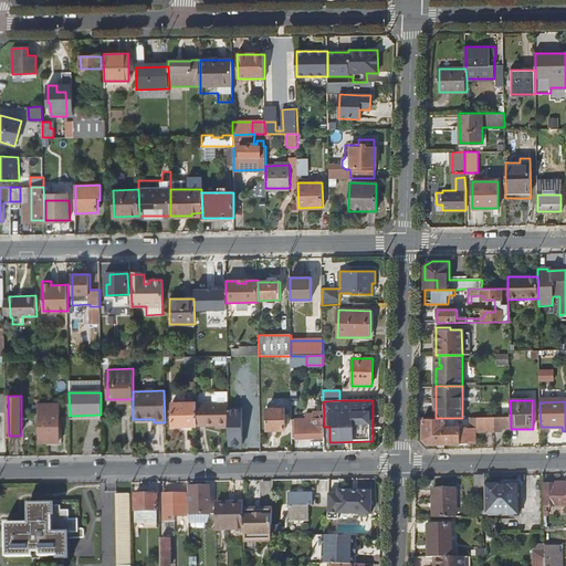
[(196,404),(196,402),(171,404),(173,427),(197,427),(196,404)]
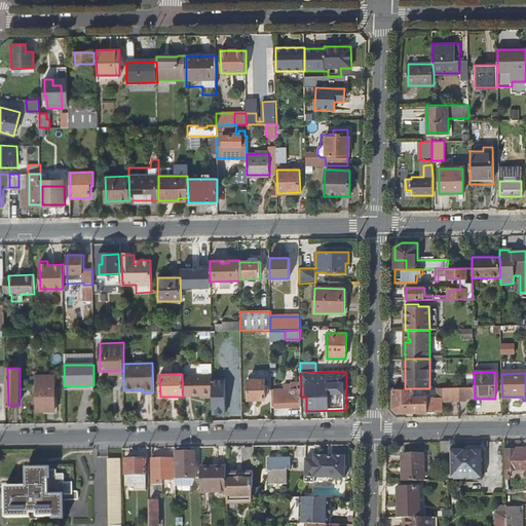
[(54,375),(35,376),(36,411),(55,411),(54,375)]
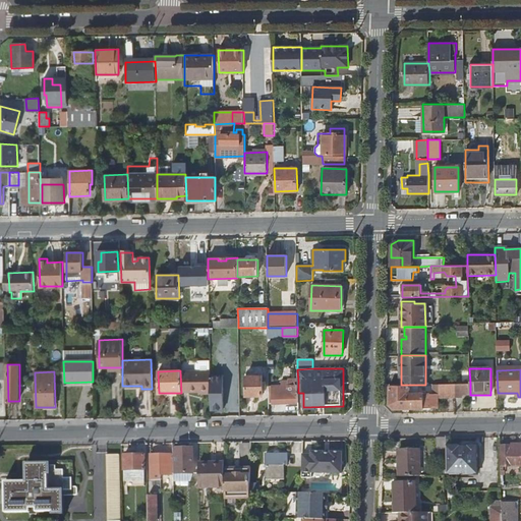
[(210,377),(210,371),(180,371),(181,393),(210,392),(210,377)]
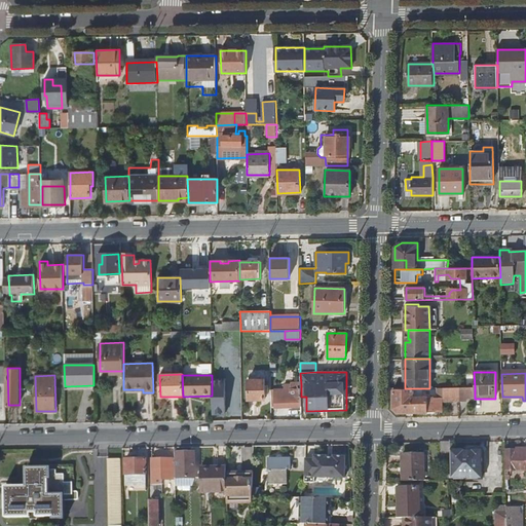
[(212,396),(212,400),(214,400),(215,414),(225,414),(225,380),(212,380),(212,396)]
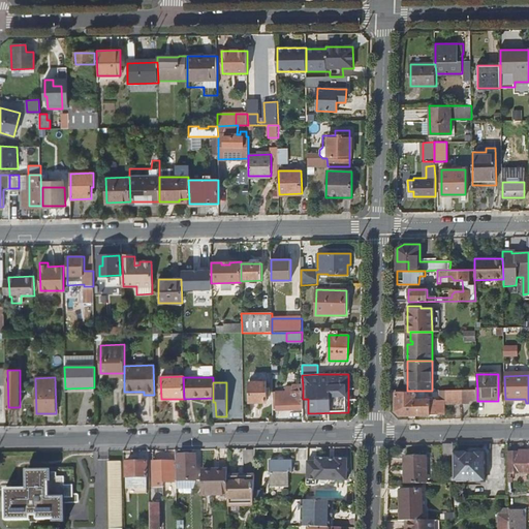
[(249,382),(249,402),(266,402),(266,382),(249,382)]
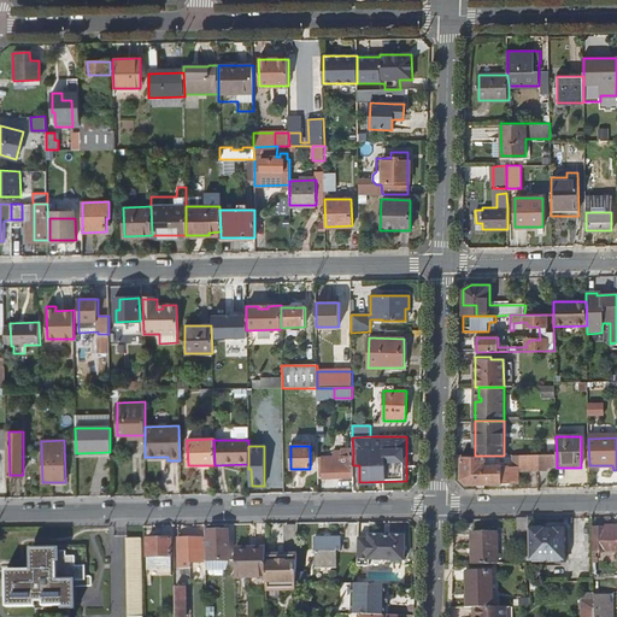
[(353,479),(353,465),(353,451),(341,451),(341,453),(334,452),(334,458),(323,458),(323,479),(353,479)]
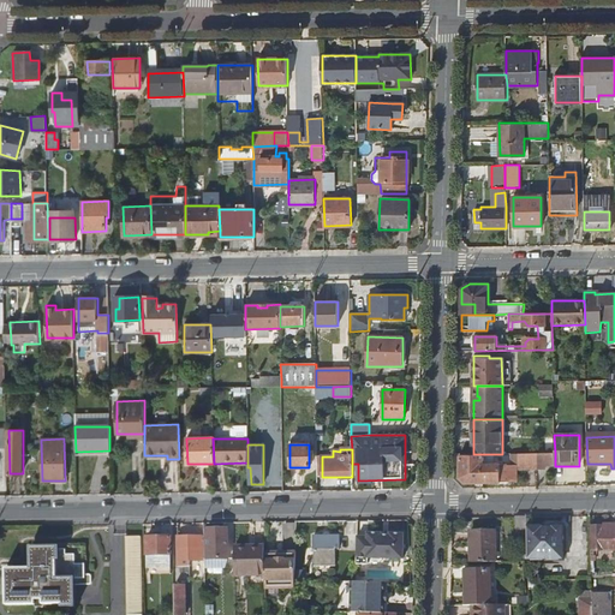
[(485,454),(473,454),(460,454),(460,477),(465,483),(508,483),(508,481),(517,481),(517,470),(545,470),(545,466),(555,466),(555,453),(505,454),(505,464),(485,464),(485,454)]
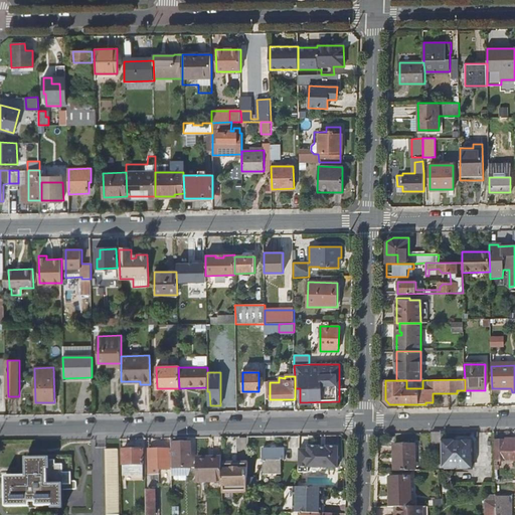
[(443,442),(442,434),(434,434),(434,445),(443,445),(443,442)]
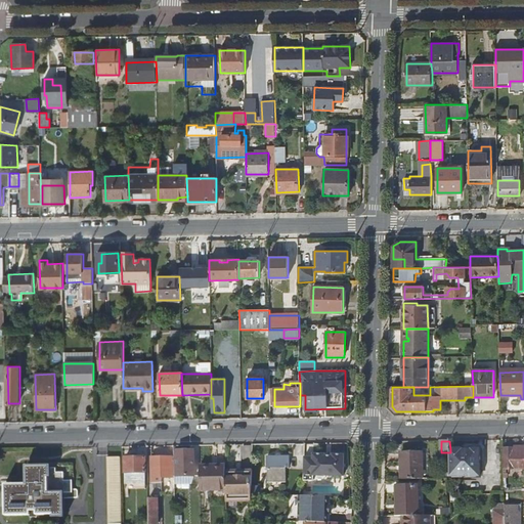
[(523,447),(505,448),(506,470),(523,469),(523,447)]
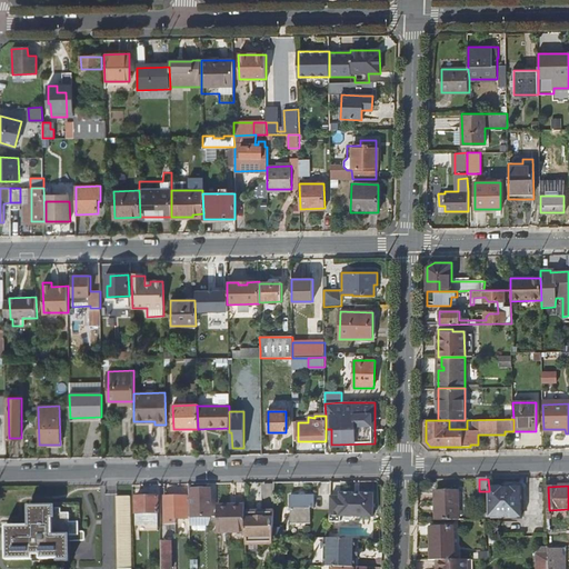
[(489,488),(489,491),(489,519),(523,518),(522,487),(489,488)]
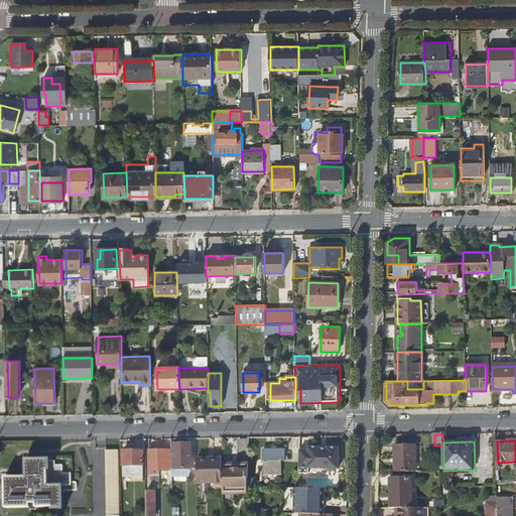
[(174,444),(175,471),(191,471),(191,444),(174,444)]
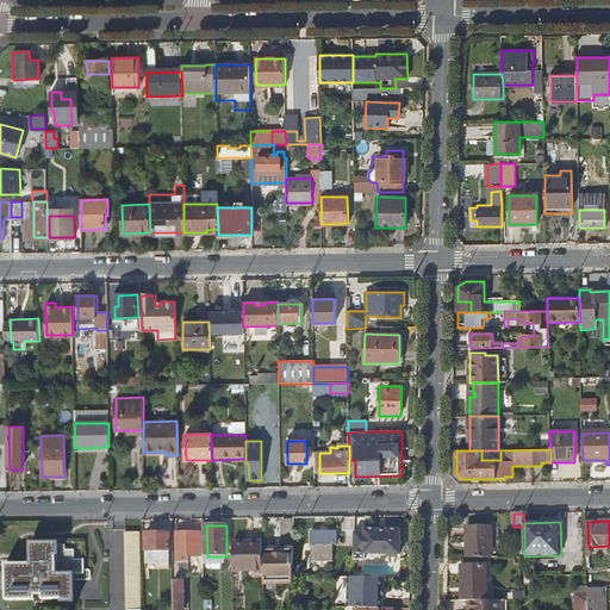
[(468,528),(468,559),(492,559),(492,528),(468,528)]
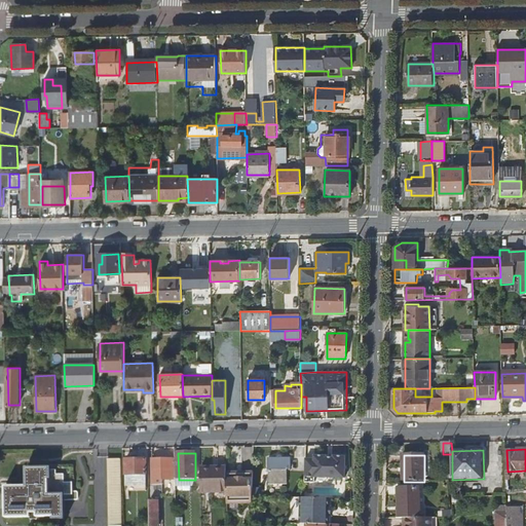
[(125,459),(126,486),(147,486),(146,458),(125,459)]
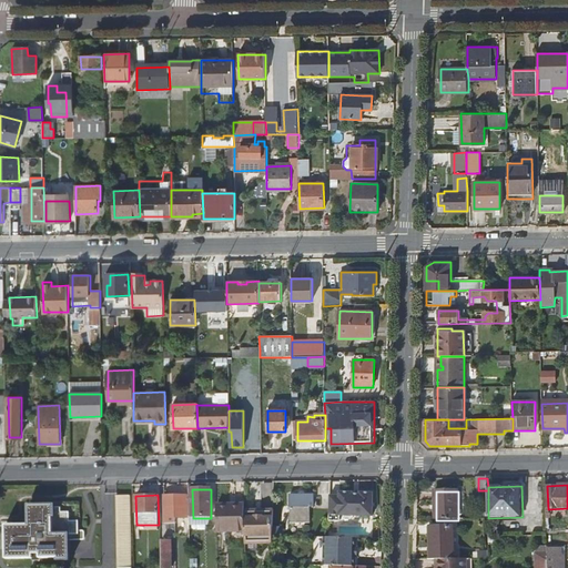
[(115,497),(118,567),(132,567),(130,496),(115,497)]
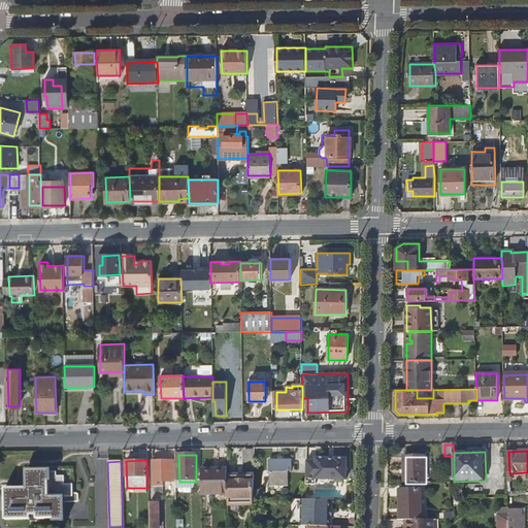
[(175,472),(175,461),(153,462),(153,473),(154,488),(163,488),(163,483),(175,483),(175,472)]
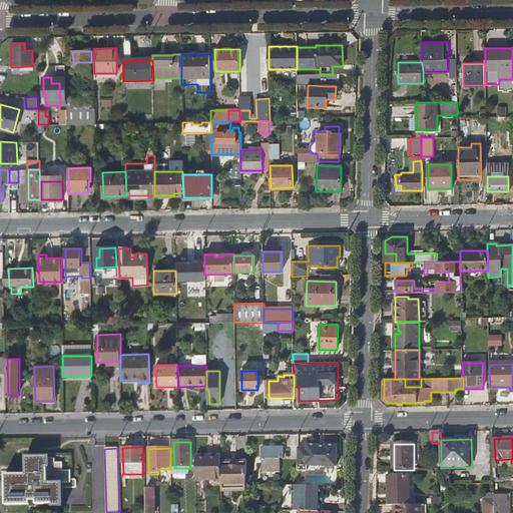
[(263,448),(263,458),(285,459),(285,448),(263,448)]
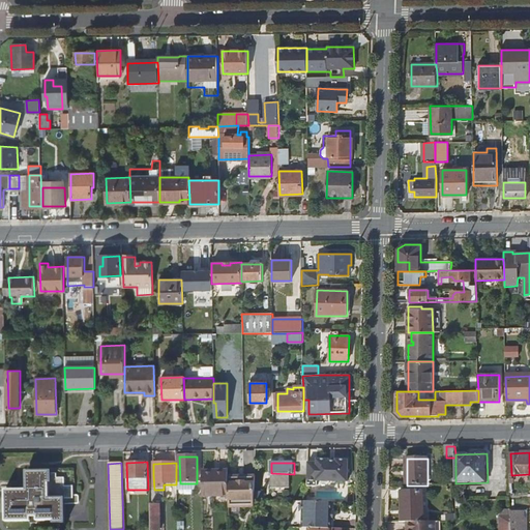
[(315,463),(316,483),(326,484),(325,463),(315,463)]
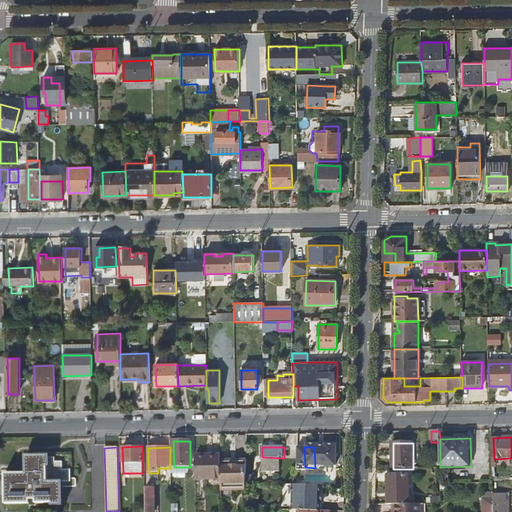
[(195,456),(195,479),(220,478),(220,461),(220,456),(195,456)]
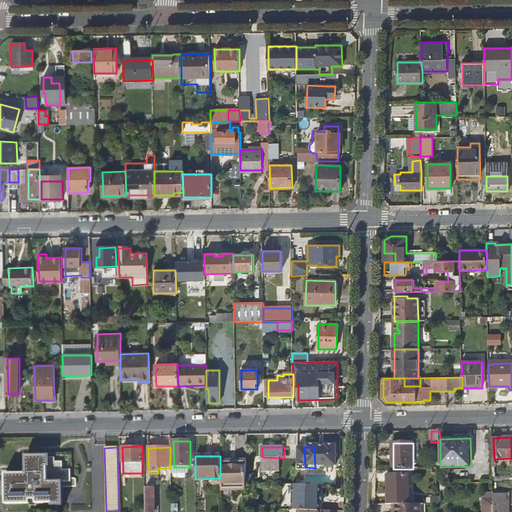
[(5,473),(5,504),(30,504),(30,500),(36,500),(36,504),(51,503),(51,506),(68,506),(68,488),(77,488),(77,479),(71,479),(70,471),(62,471),(62,462),(56,462),(56,458),(27,459),(27,473),(5,473)]
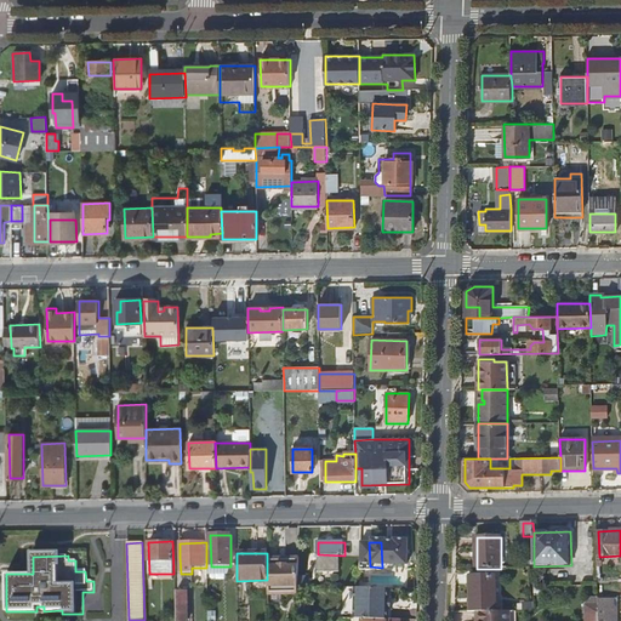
[(288,558),(267,559),(267,580),(268,605),(280,605),(280,592),(297,592),(298,587),(298,562),(288,562),(288,558)]
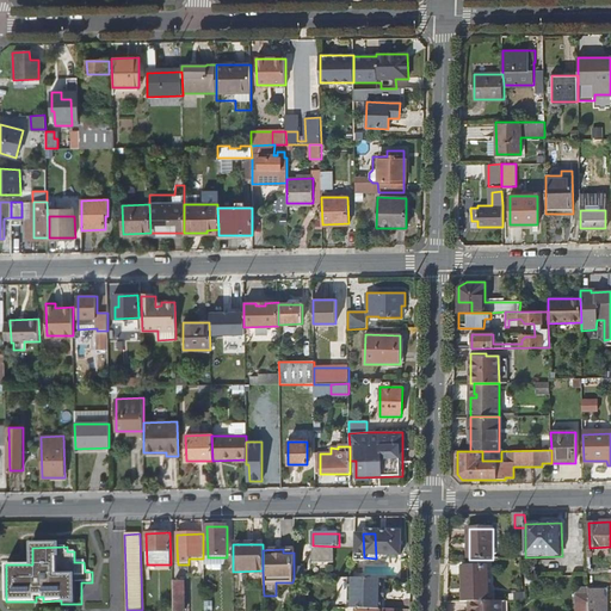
[(318,563),(321,563),(321,554),(329,554),(329,549),(318,549),(318,563)]
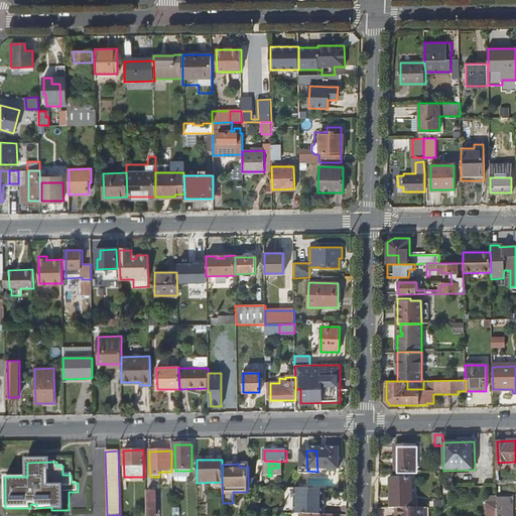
[(392,508),(398,508),(409,508),(409,487),(413,487),(413,479),(392,479),(392,508)]
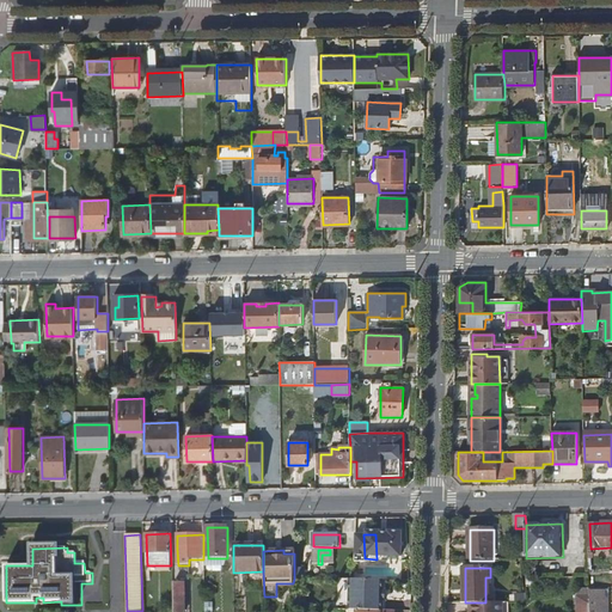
[(383,581),(354,580),(352,580),(350,610),(356,610),(383,611),(383,581)]
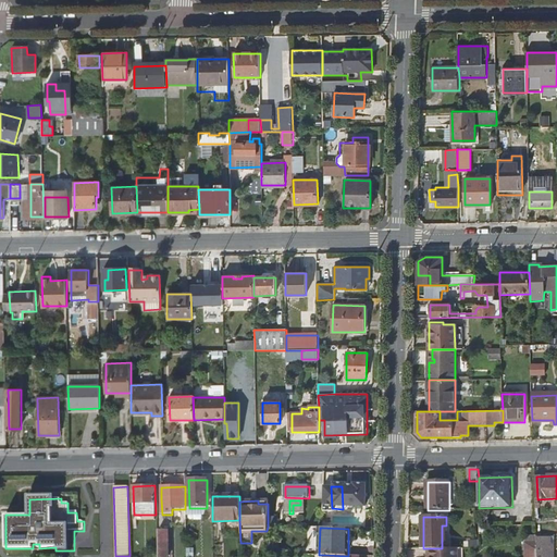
[(159,532),(159,552),(169,551),(168,531),(165,532),(159,532)]
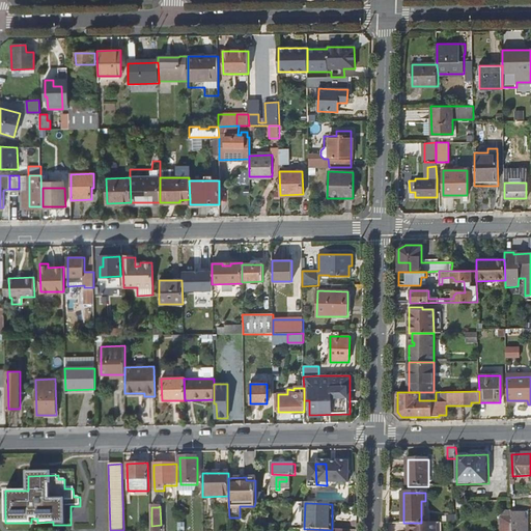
[(511,512),(511,530),(522,530),(522,512),(511,512)]
